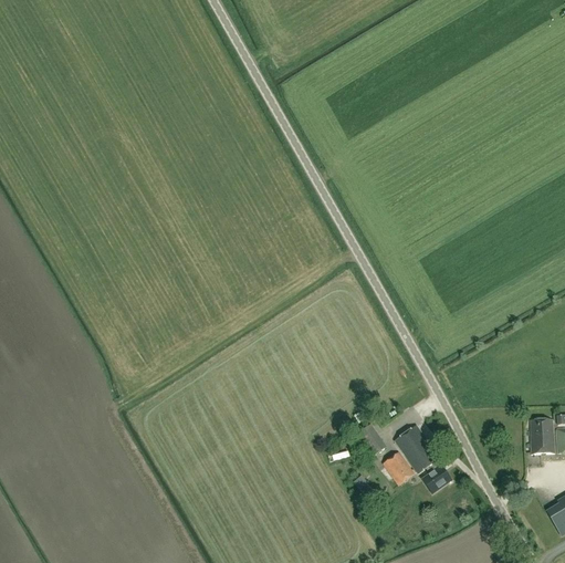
[(551,418),(529,418),(530,452),(554,451),(551,418)]
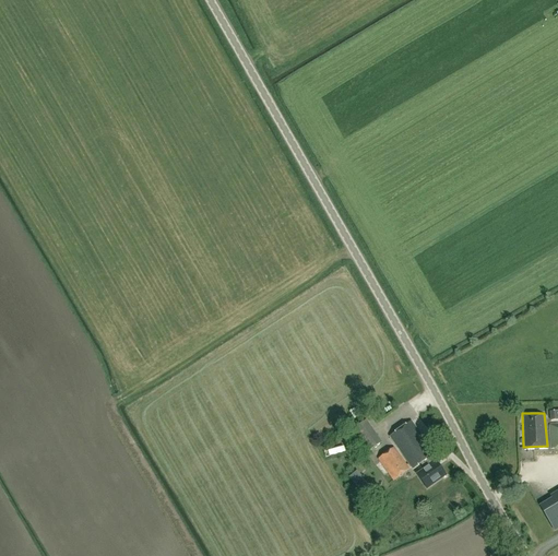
[(381,440),(365,418),(349,428),(366,451),(381,440)]
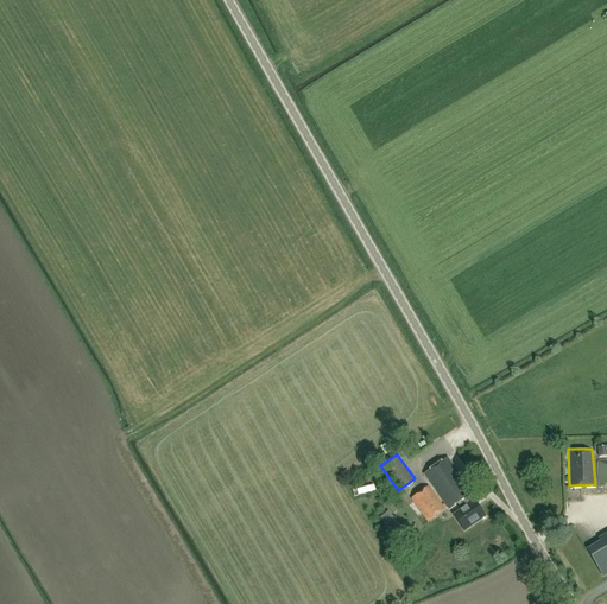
[(448,507),(470,491),(446,455),(423,471),(448,507)]
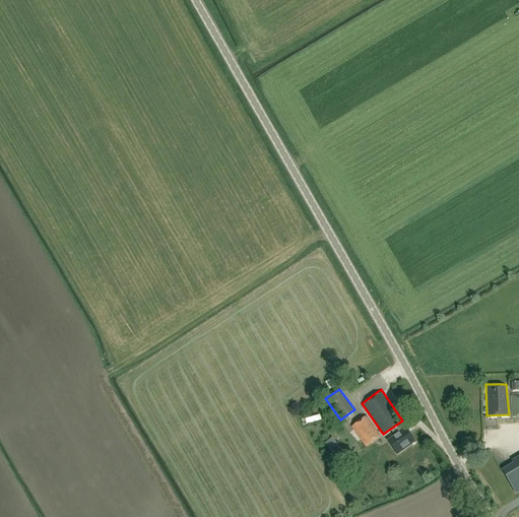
[(518,413),(518,391),(509,392),(511,414),(518,413)]
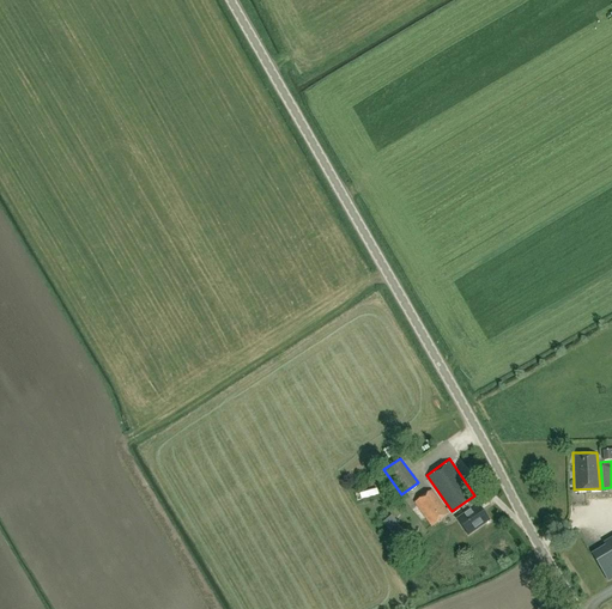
[(374,483),(355,491),(357,498),(376,491),(374,483)]
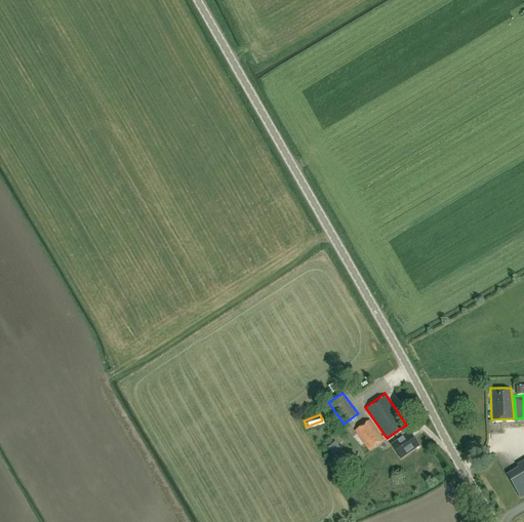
[(383,437),(369,417),(354,429),(367,448),(383,437)]
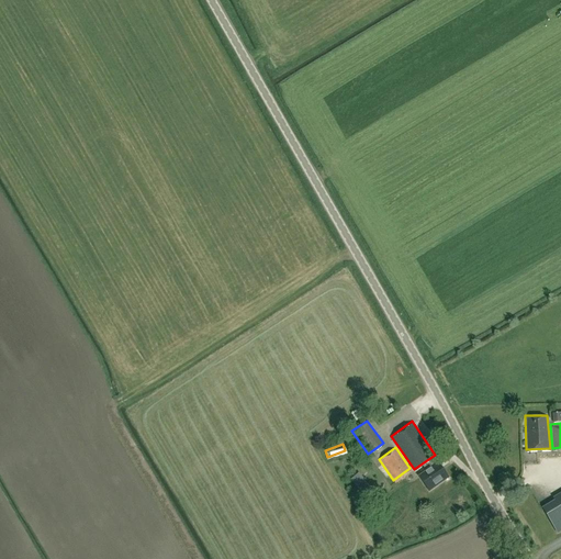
[(437,461),(417,474),(427,489),(447,476),(437,461)]
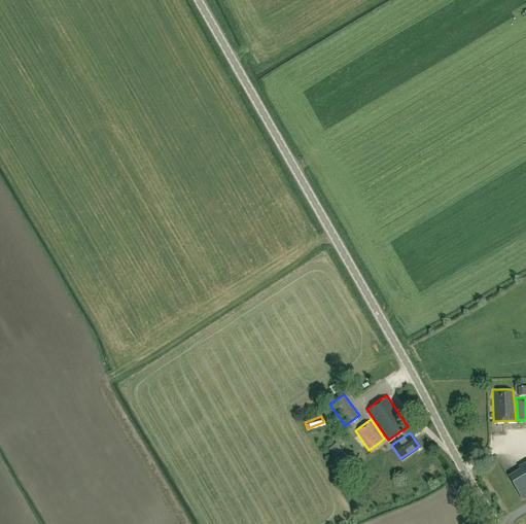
[(342,448),(336,441),(327,447),(334,454),(342,448)]
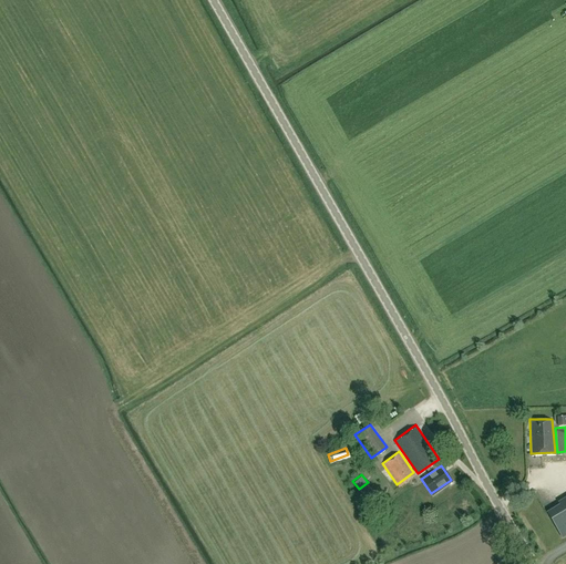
[(559,504),(547,512),(554,524),(561,535),(565,531),(565,498),(558,503),(559,504)]
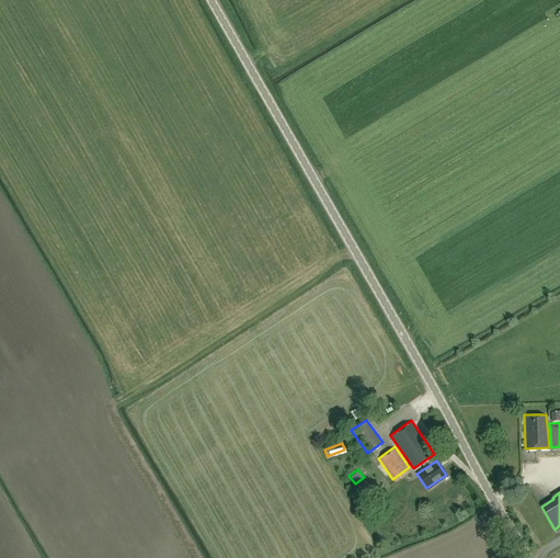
All buildings are outlined.
